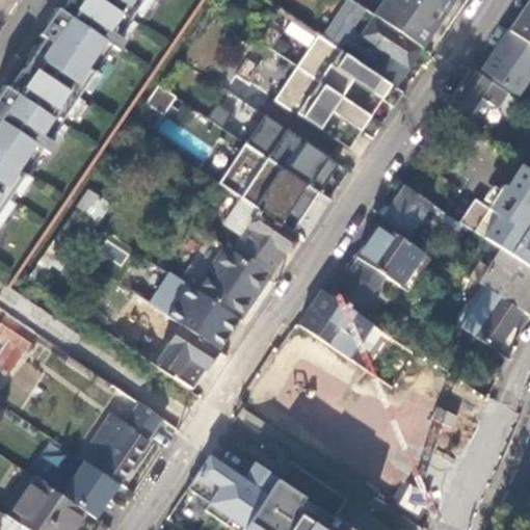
[(0,224),(16,203),(9,199),(15,191),(21,195),(32,178),(27,174),(32,165),(37,169),(50,152),(44,148),(49,139),(55,143),(68,126),(61,123),(67,114),(73,118),(84,101),(78,97),(84,88),(90,91),(103,75),(97,70),(102,62),(108,67),(120,49),(113,45),(120,36),(126,41),(137,23),(131,19),(136,11),(142,16),(153,0),(69,0),(62,9),(58,7),(41,33),(45,36),(9,87),(5,84),(0,93),(0,224)]
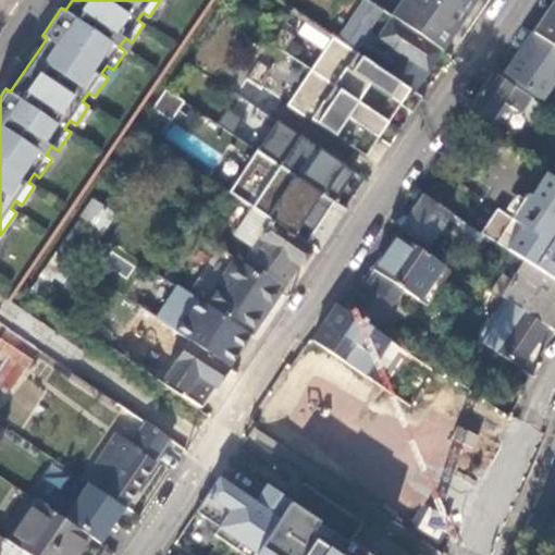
[(410,86),(415,89),(442,49),(393,15),(379,35),(369,28),(382,8),(370,0),(365,0),(340,37),(410,86)]
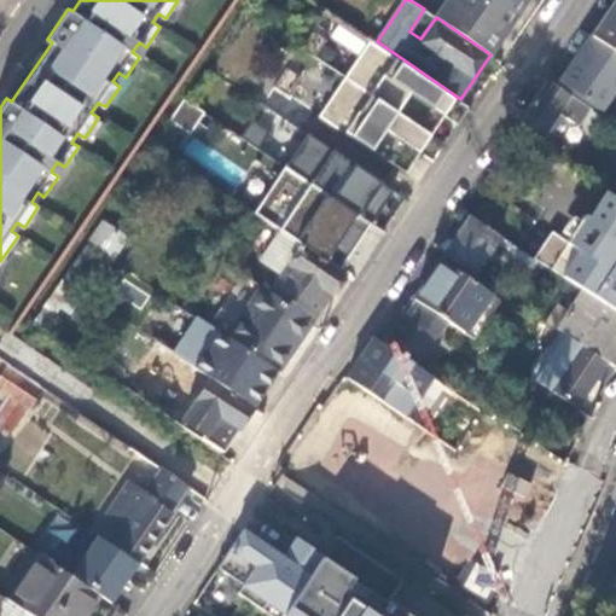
[(490,54),(528,0),(442,0),(433,15),(436,17),(490,54)]
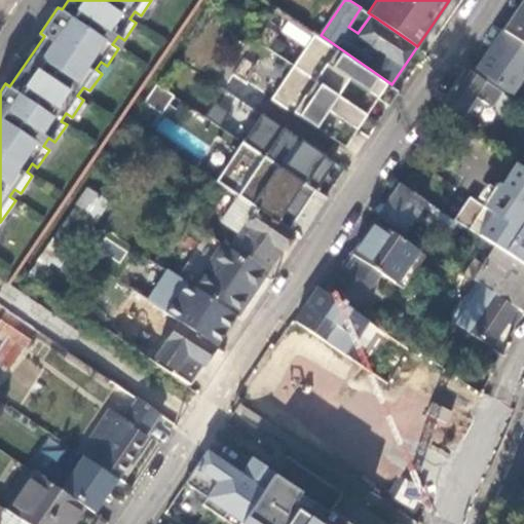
[(521,0),(501,29),(523,44),(523,0),(521,0)]
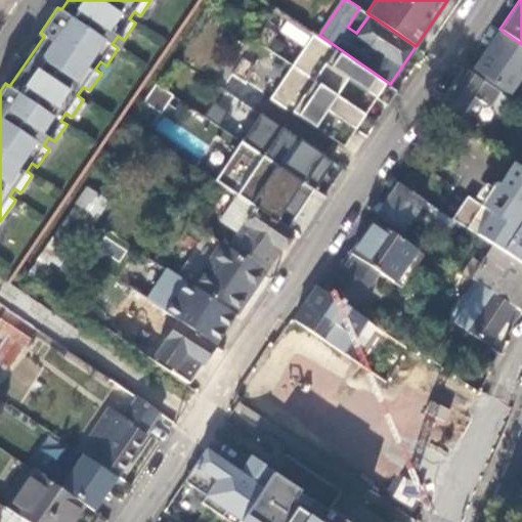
[(521,44),(499,29),(475,67),(511,90),(521,72),(521,44)]
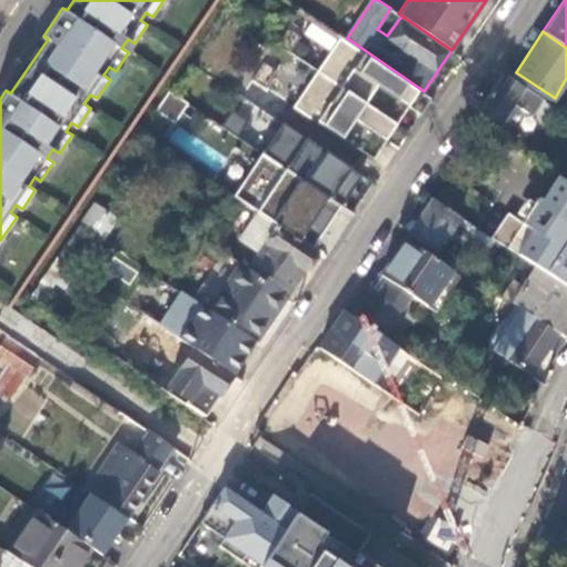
[(341,35),(318,69),(386,115),(399,97),(409,103),(419,88),(347,38),(341,35)]
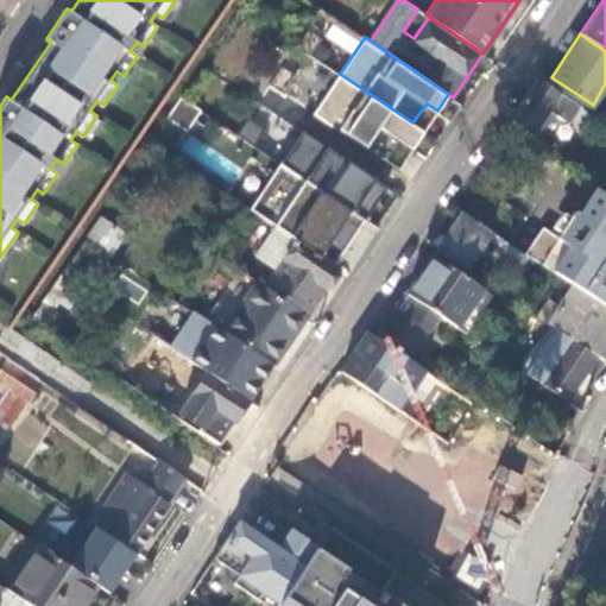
[(315,112),(387,162),(401,143),(411,149),(424,131),(412,122),(340,74),(315,112)]
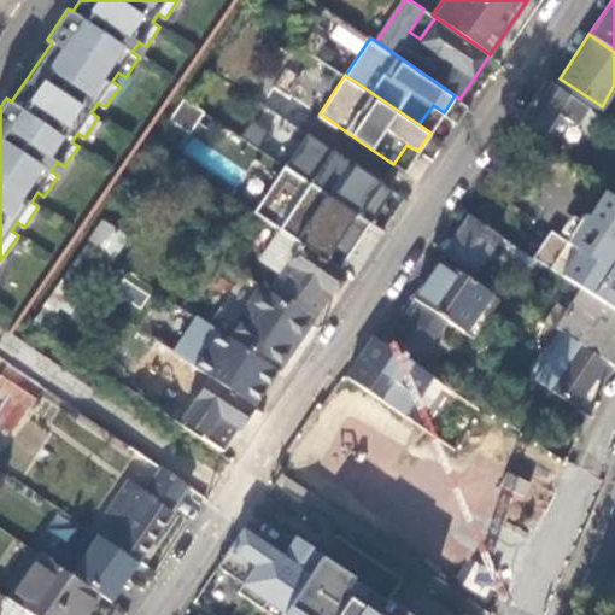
[(591,106),(548,78),(519,121),(542,135),(563,103),(568,106),(562,116),(578,127),(591,106)]
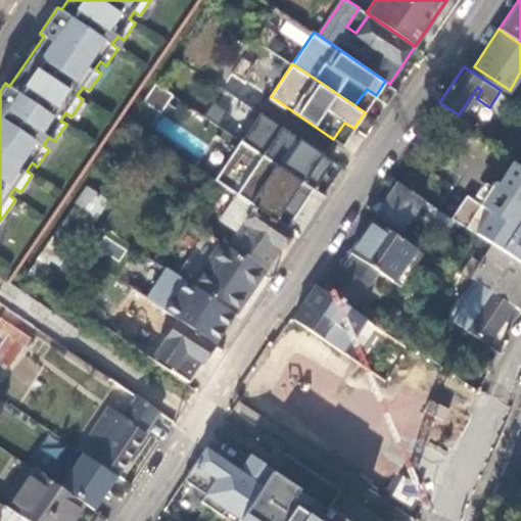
[(241,139),(313,188),(332,160),(261,111),(241,139)]
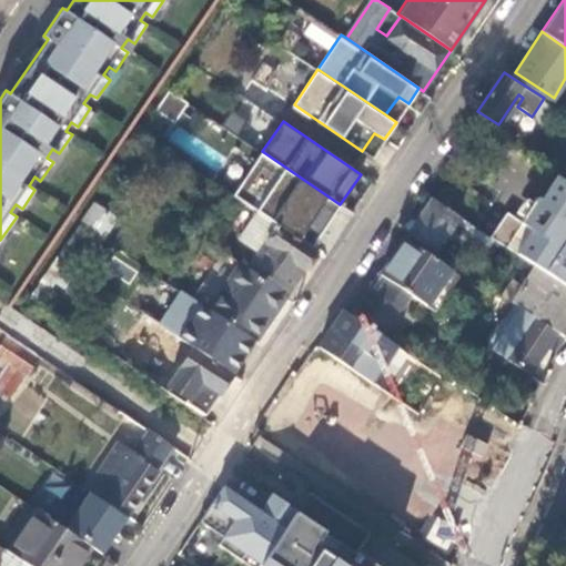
[(314,243),(340,204),(262,151),(233,194),(311,246),(314,243)]
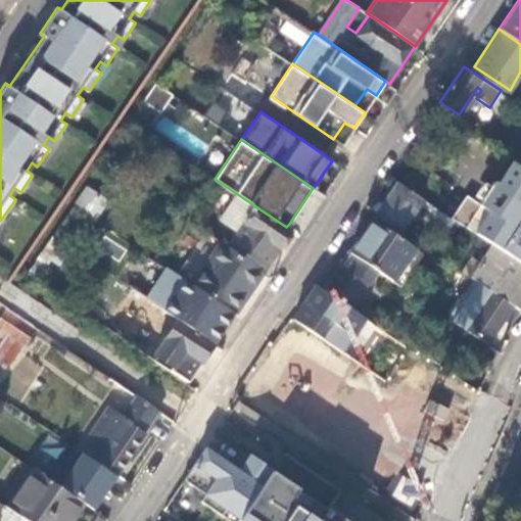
[(520,166),(515,161),(501,183),(495,181),(480,204),(466,195),(452,217),(454,219),(491,243),(520,263),(520,166)]
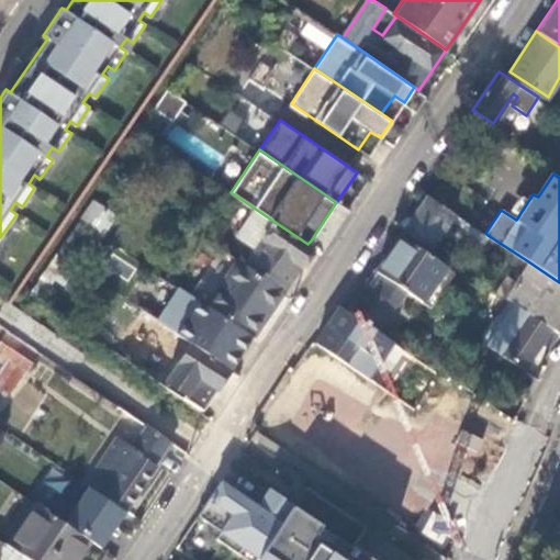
[(485,233),(427,194),(404,228),(430,247),(450,219),(465,227),(462,230),(482,243),(488,235),(485,233)]
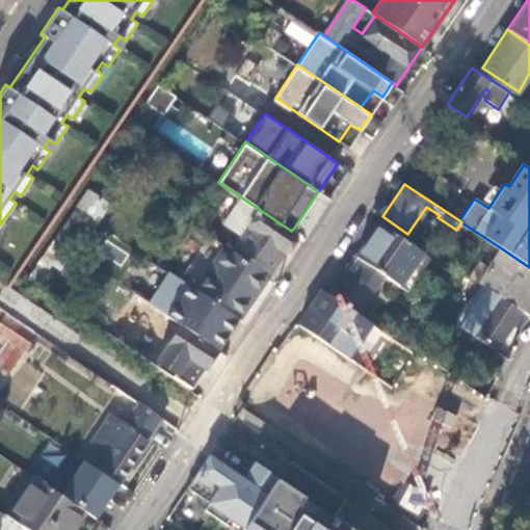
[(76,204),(98,221),(112,204),(90,186),(76,204)]
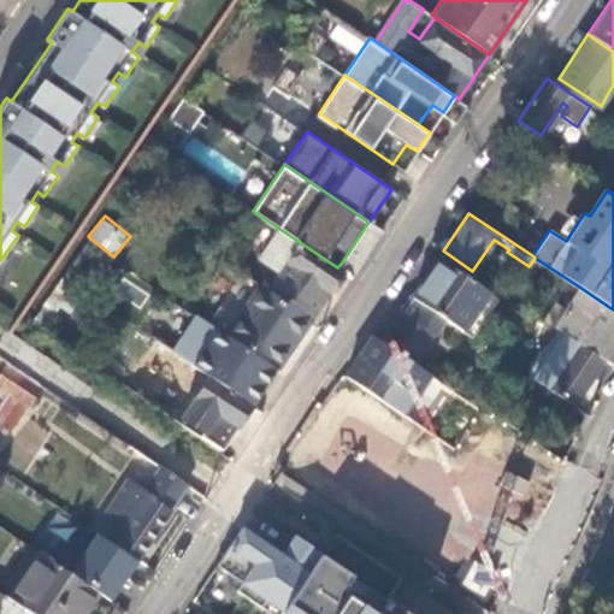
[(311,319),(343,271),(337,267),(279,229),(263,254),(283,269),(269,289),(311,319)]
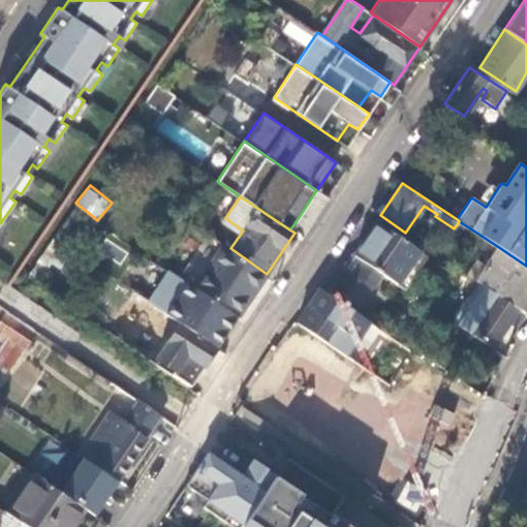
[(86,212),(76,206),(56,236),(65,242),(86,212)]
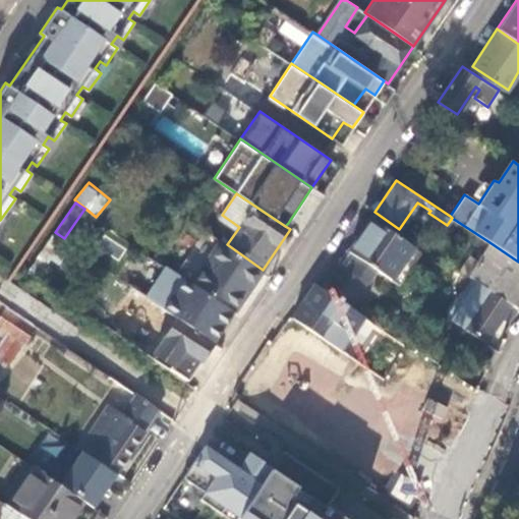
[(421,251),(371,217),(349,250),(376,268),(399,284),(421,251)]
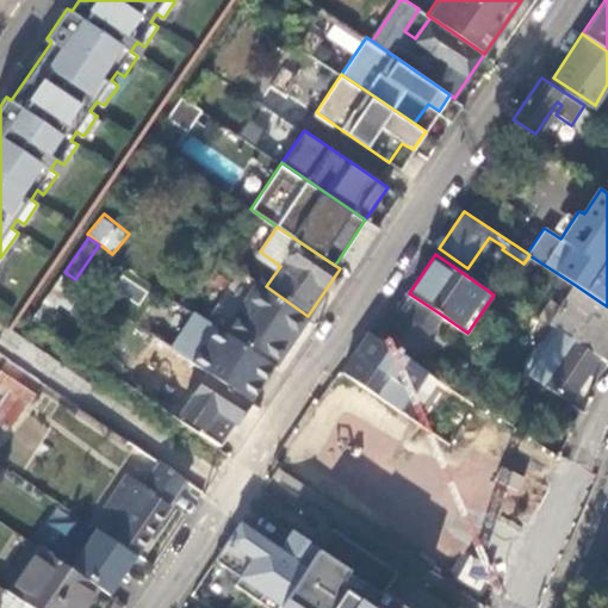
[(275,365),(308,316),(266,286),(259,281),(225,330),(275,365)]
